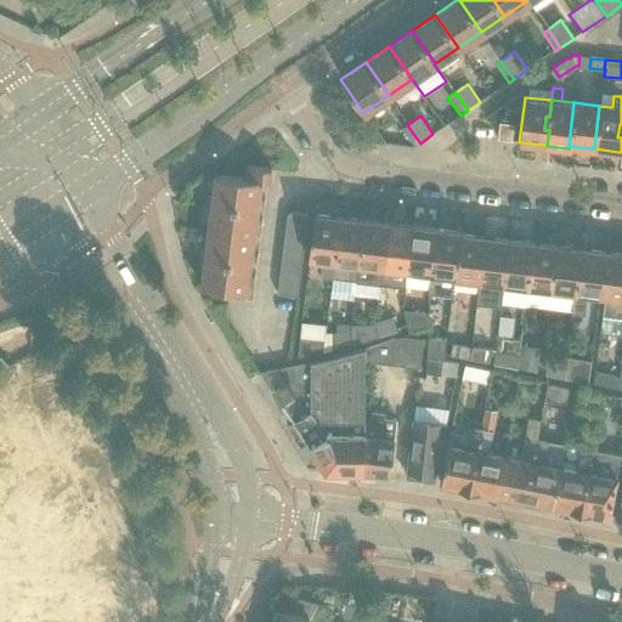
[(499,123),(497,140),(512,141),(514,124),(499,123)]
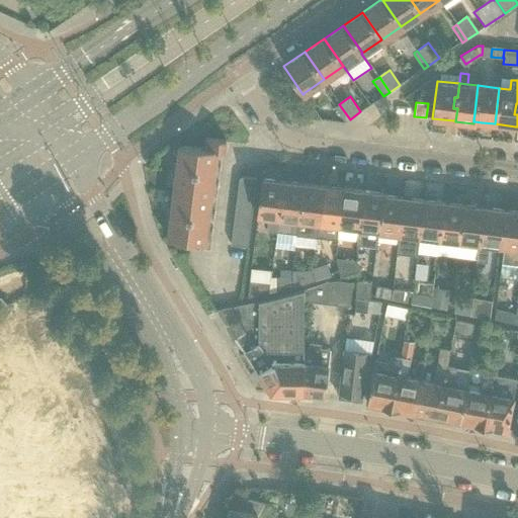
[(339,104),(334,108),(344,123),(350,119),(339,104)]
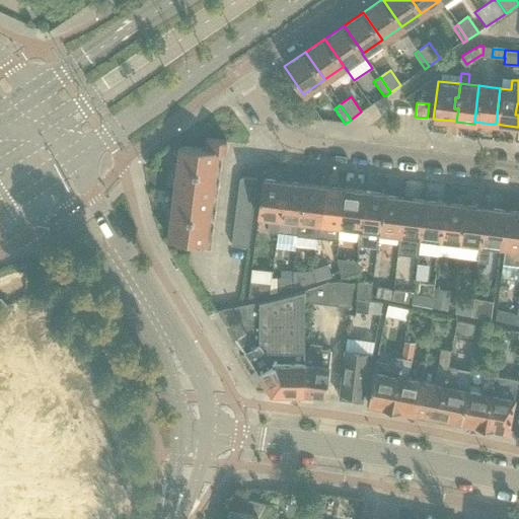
[(225,140),(205,138),(204,149),(178,145),(167,239),(205,243),(216,151),(224,152),(225,140)]
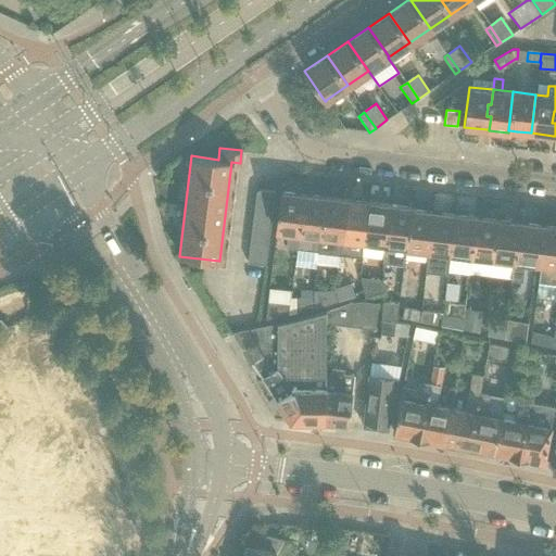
[(247,264),(265,266),(274,192),(261,190),(255,193),(247,264)]
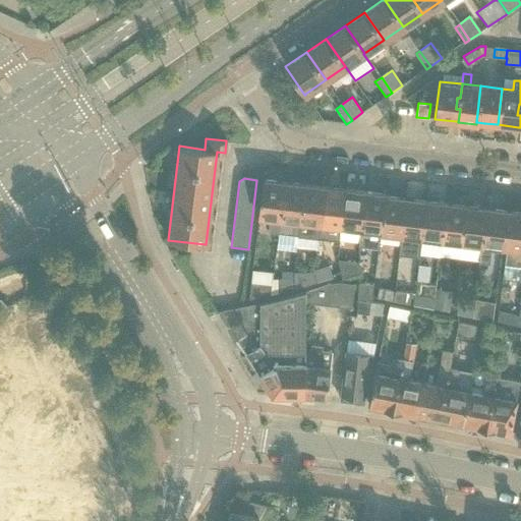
[(268,231),(279,232),(282,206),(284,207),(286,194),(282,194),(283,181),(263,179),(258,216),(270,217),(268,231)]
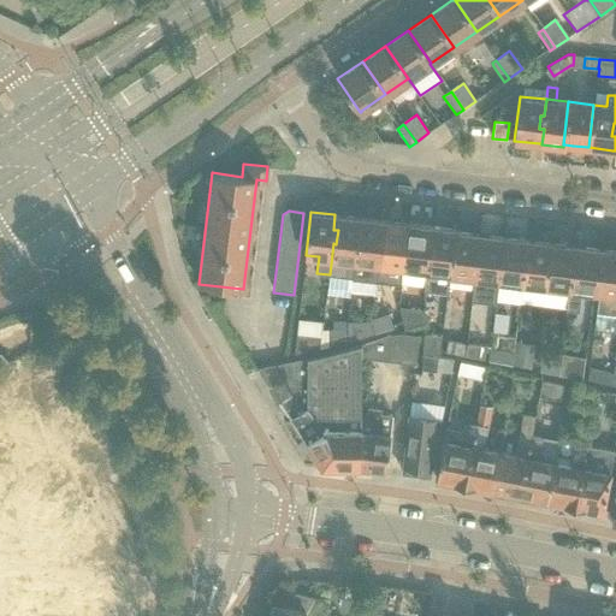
[(330,274),(354,278),(355,260),(360,218),(335,214),(333,230),(338,230),(336,244),(333,243),(330,274)]
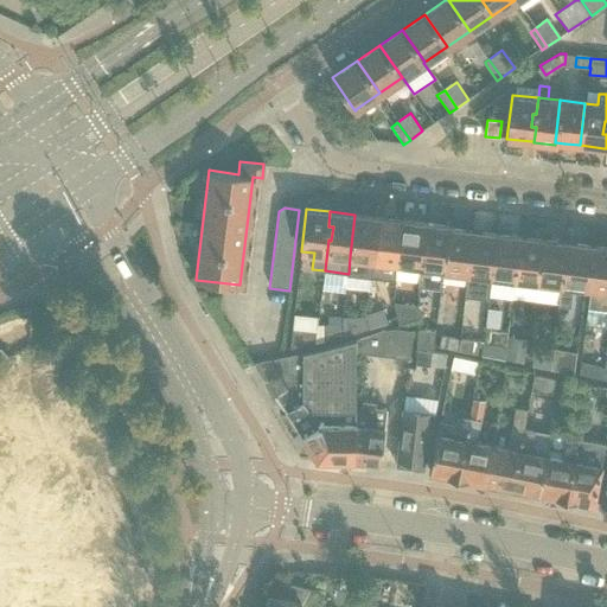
[(349,274),(372,276),(376,247),(378,247),(381,232),(376,232),(377,218),(355,215),(350,256),(349,274)]
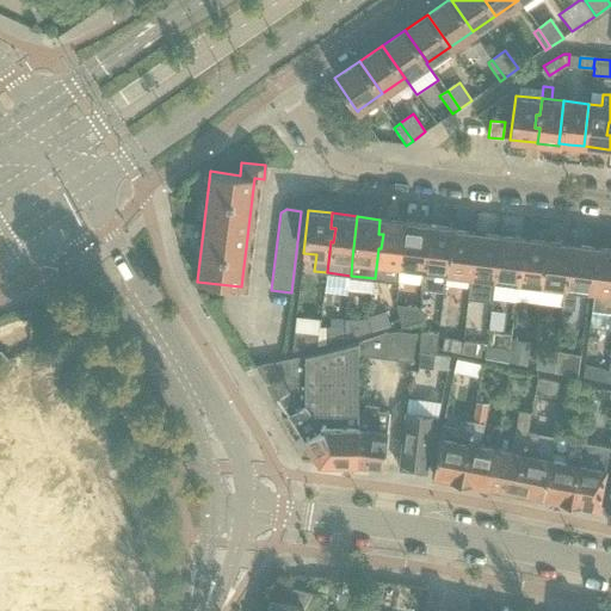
[(399,282),(401,265),(406,222),(380,220),(378,234),(383,234),(381,248),(378,248),(375,278),(399,282)]
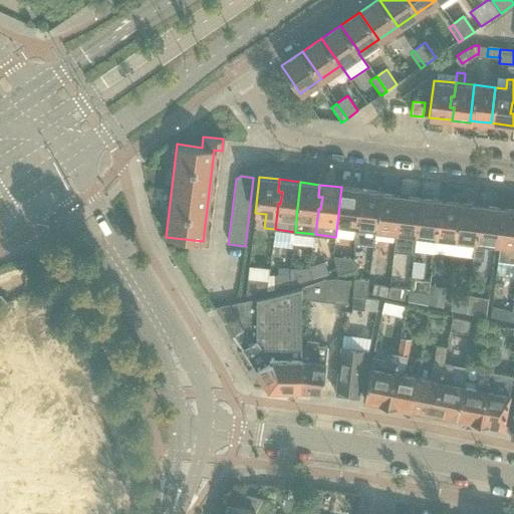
[(341,187),(337,223),(356,225),(358,213),(360,214),(362,202),(358,201),(359,190),(341,187)]
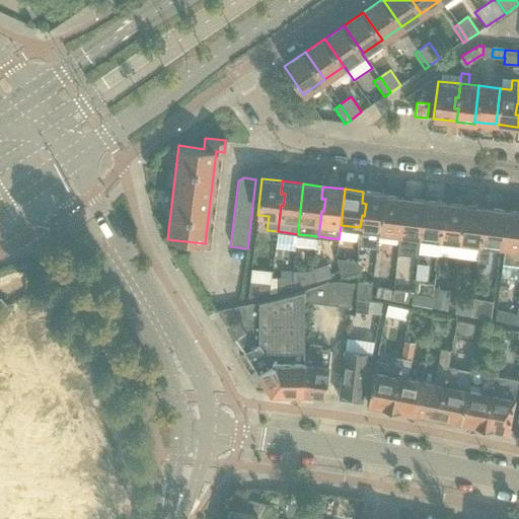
[(360,227),(357,244),(367,245),(378,247),(380,232),(384,196),(384,194),(363,192),(362,203),(366,204),(364,216),(362,215),(360,227)]
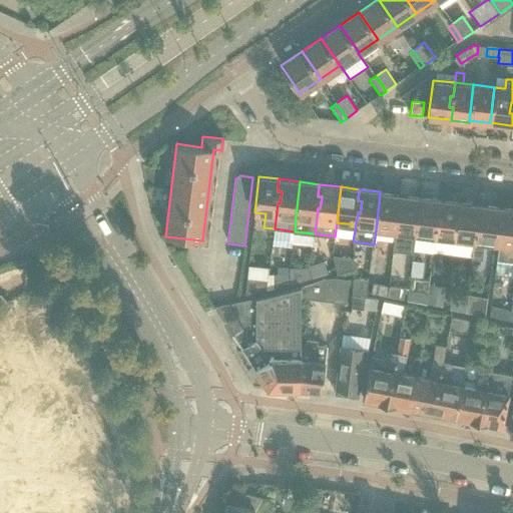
[(376,229),(395,231),(396,220),(399,220),(400,208),(397,208),(398,195),(380,193),(376,229)]
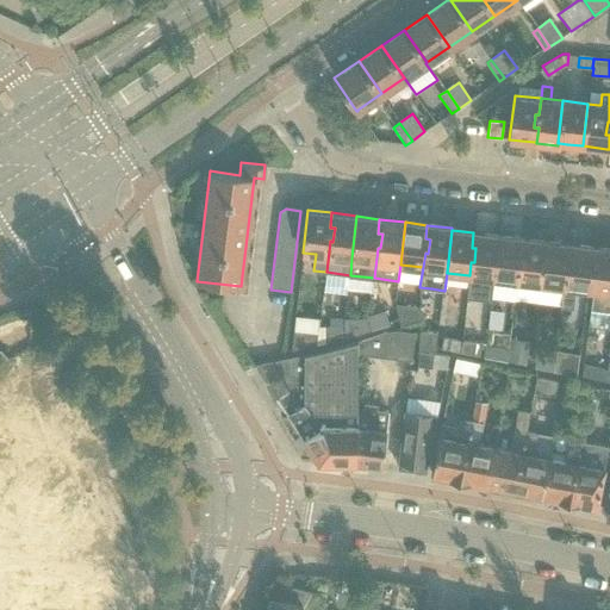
[(491,297),(493,278),(498,236),(473,232),(472,248),(475,248),(474,262),(471,262),(470,275),(467,297),(490,299),(491,297)]
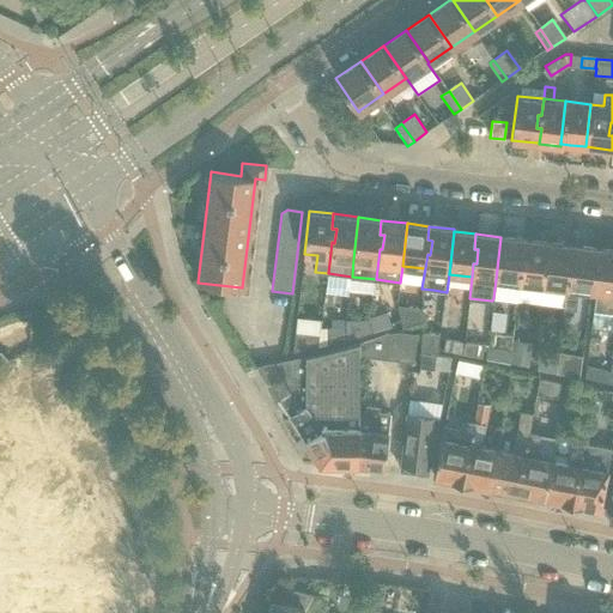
[(496,279),(493,298),(517,302),(520,283),(521,269),(525,269),(526,255),(521,255),(523,240),(501,237),(496,279)]
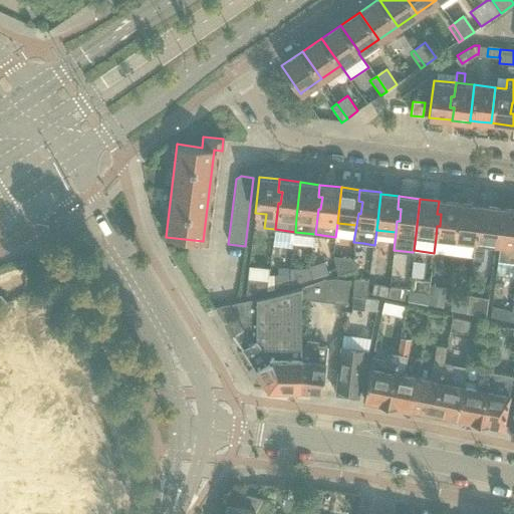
[(436,237),(456,239),(460,204),(440,201),(439,201),(437,214),(441,214),(440,226),(437,226),(436,237)]
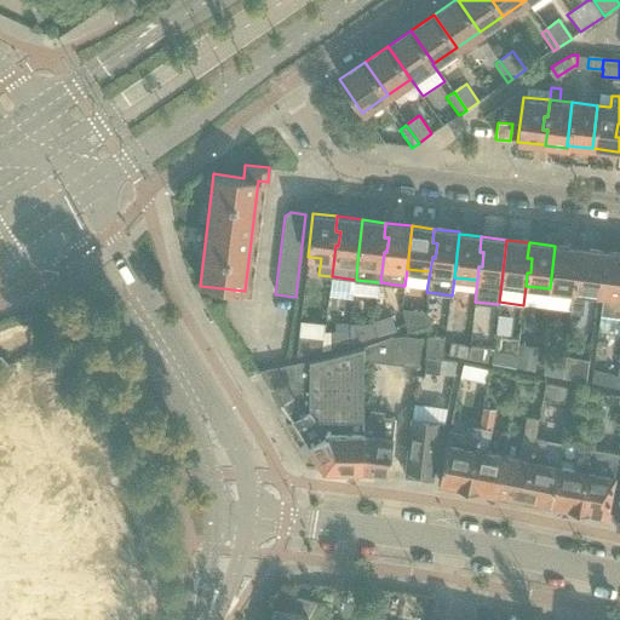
[(555,246),(550,288),(574,292),(575,277),(578,279),(580,264),(575,263),(577,248),(555,246)]
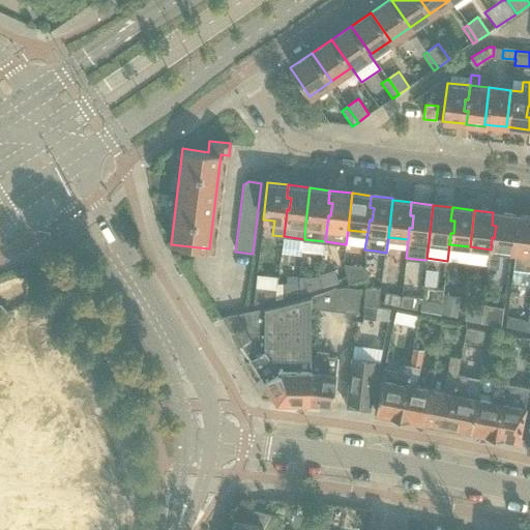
[(512,252),(518,215),(493,212),(492,225),(496,226),(494,238),(492,237),(491,249),(488,267),(498,268),(500,251),(510,252),(512,252)]
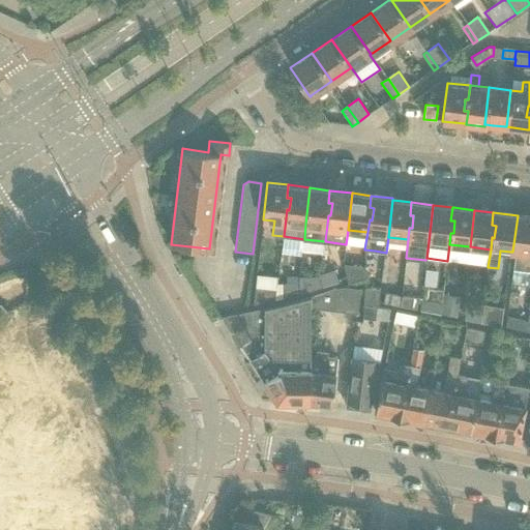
[(529,216),(518,215),(512,252),(514,253),(512,269),(529,270),(529,216)]
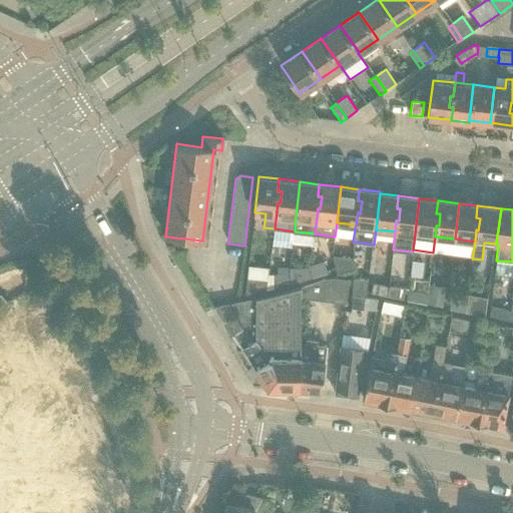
[(354,259),(332,257),(335,268),(337,275),(355,271),(354,264),(354,259)]
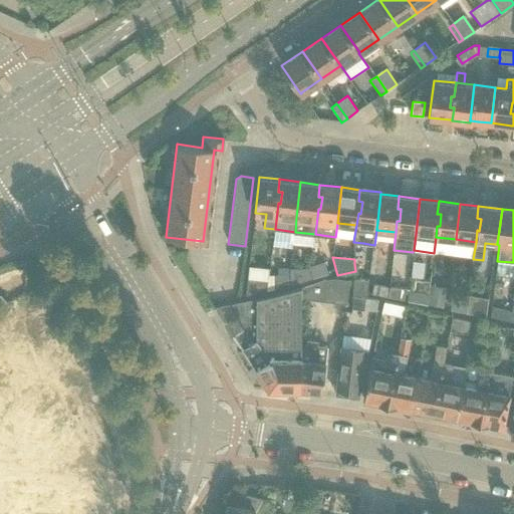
[(324,262),(309,266),(309,269),(312,279),(328,274),(324,262)]
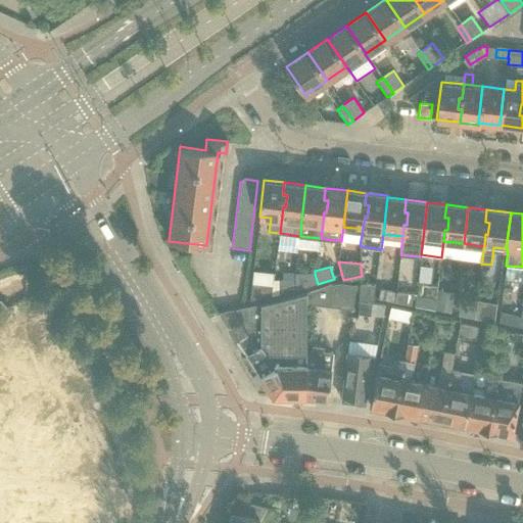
[(315,274),(294,274),(294,279),(295,290),(295,291),(318,284),(315,274)]
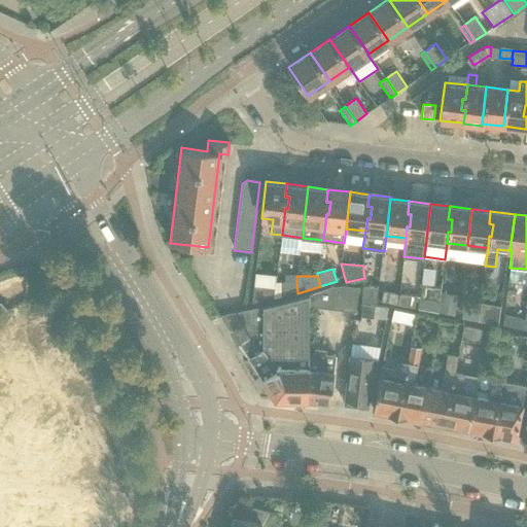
[(274,288),(273,299),(286,295),(286,293),(297,292),(296,281),(275,282),(274,288)]
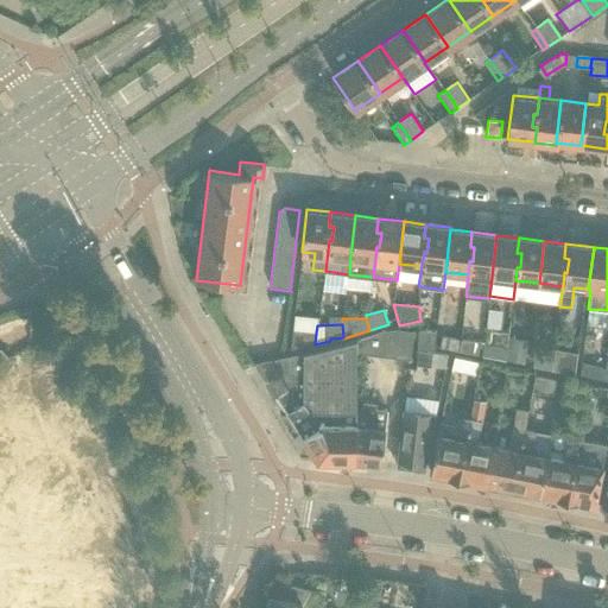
[(358,342),(358,354),(411,360),(415,331),(396,329),(385,331),(358,342)]
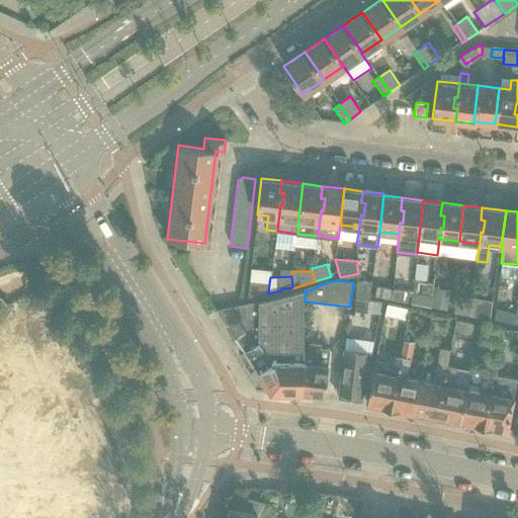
[(249,281),(247,297),(268,293),(269,283),(249,281)]
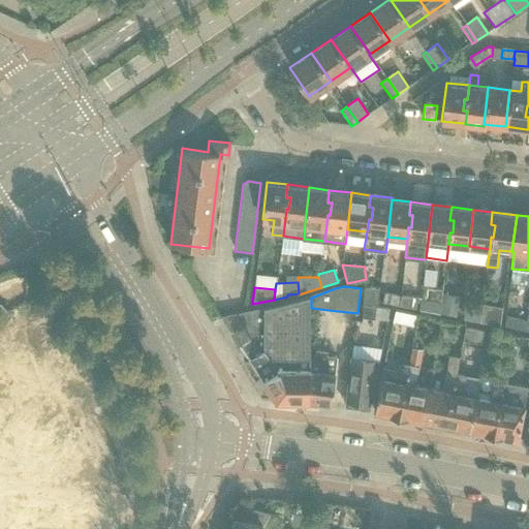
[(364,288),(363,305),(372,304),(372,306),(376,307),(379,288),(364,288)]
